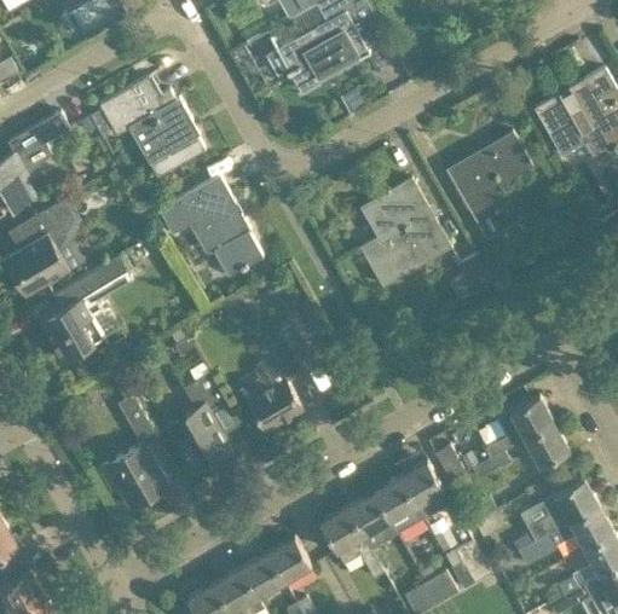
[(57,0),(65,15),(90,0),(57,0)]
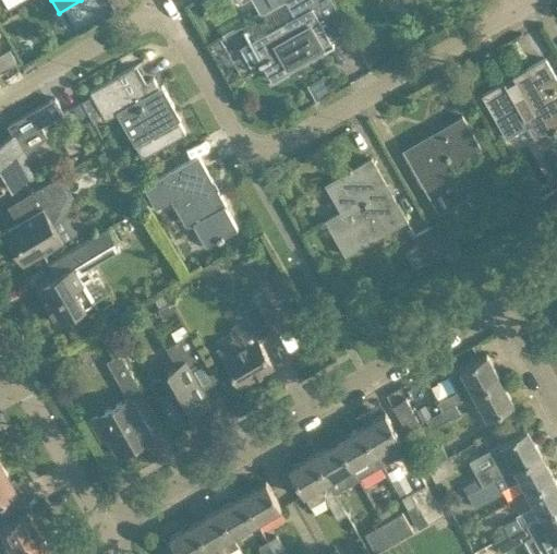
[(234,0),(237,2),(238,2),(240,5),(247,1),(250,0),(259,17),(285,3),(289,0),(234,0)]
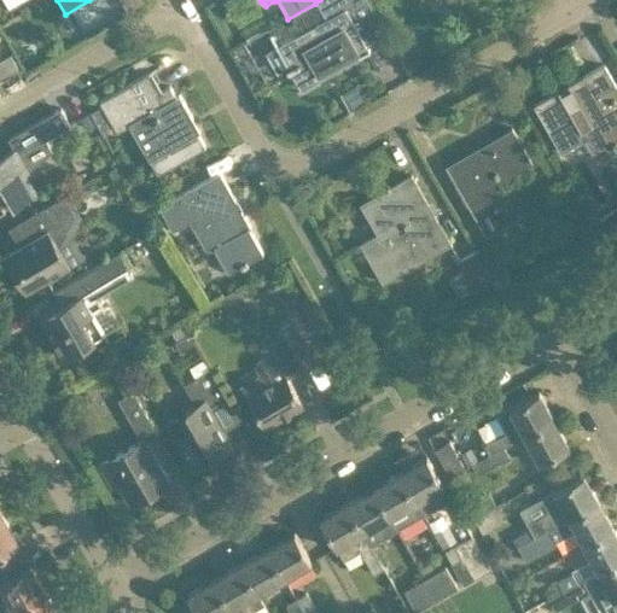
[(295,39),(278,48),(280,52),(281,52),(291,69),(284,73),(286,76),(289,75),(300,93),(316,83),(322,80),(320,74),(327,69),(329,73),(333,70),(336,73),(358,60),(354,54),(365,48),(365,47),(360,39),(379,28),(364,0),(320,0),(315,4),(325,22),(314,28),(313,27),(294,36),(295,39)]
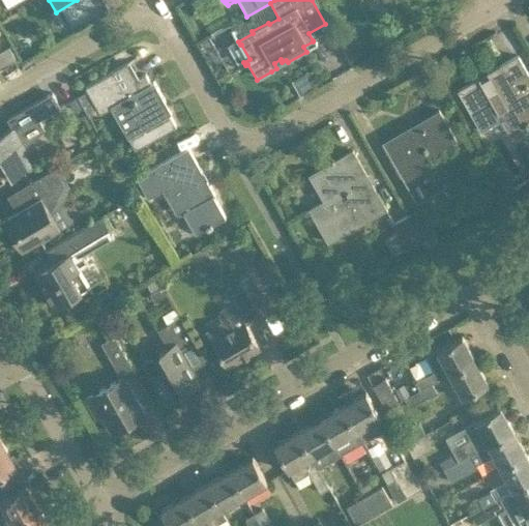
[(207,39),(199,45),(204,54),(213,49),(207,39)]
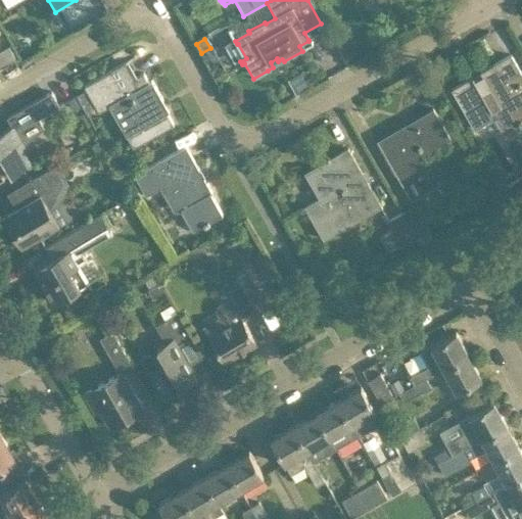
[(8,49),(0,53),(0,67),(14,60),(8,49)]
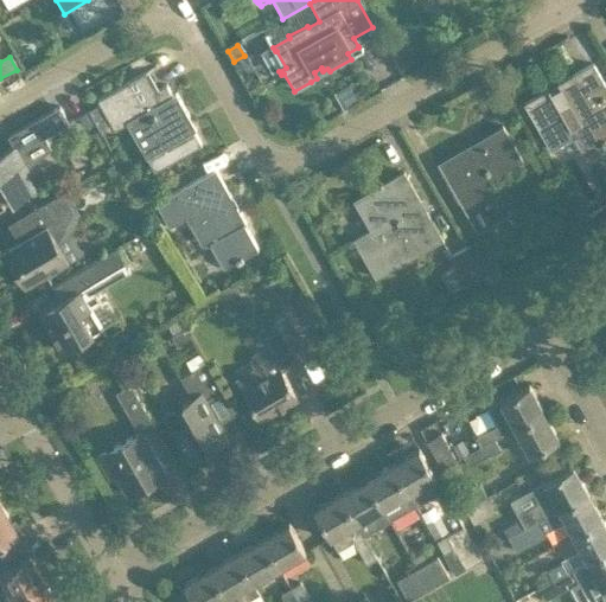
[(605,93),(592,68),(556,88),(559,93),(550,97),(548,94),(548,93),(547,94),(547,95),(523,108),(537,132),(550,154),(573,141),(582,158),(601,148),(603,151),(605,147),(605,146),(605,145),(605,93)]
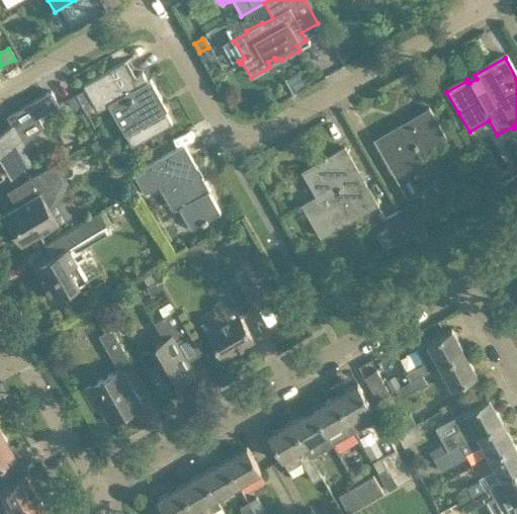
[(84,92),(75,97),(86,116),(92,113),(87,104),(90,103),(96,113),(107,107),(131,149),(171,126),(164,114),(166,112),(149,83),(146,84),(141,76),(135,80),(118,88),(109,72),(82,88),(84,92)]
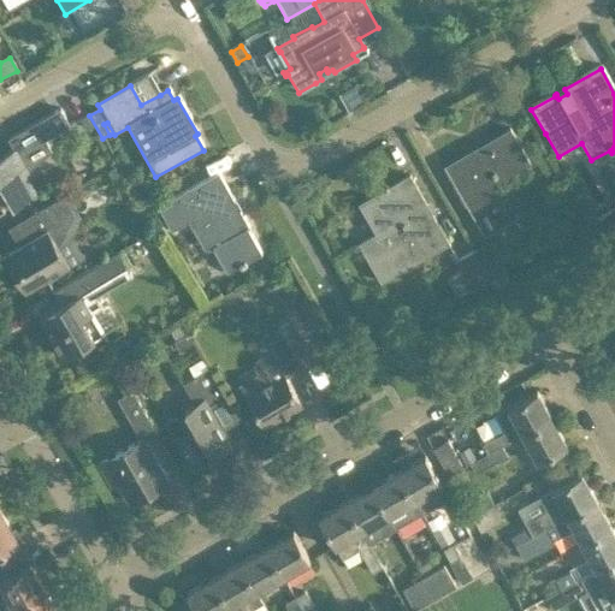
[(23,178),(28,175),(17,158),(69,128),(59,112),(7,142),(12,153),(0,159),(0,214),(15,207),(25,201),(29,189),(23,178)]
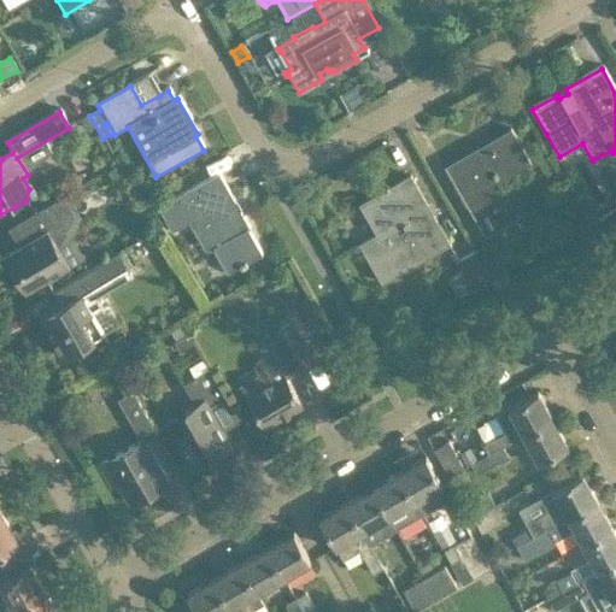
[(86,133),(95,127),(89,116),(80,122),(86,133)]
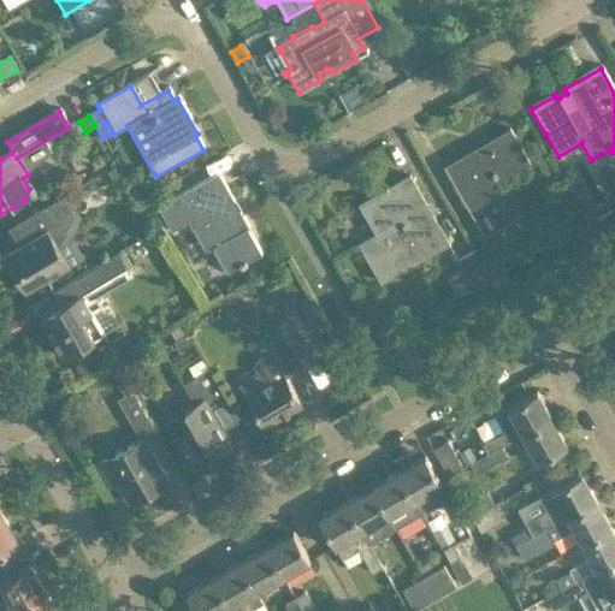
[(498,203),(492,191),(515,178),(514,176),(530,167),(509,131),(444,168),(483,237),(515,219),(504,200),(498,203)]
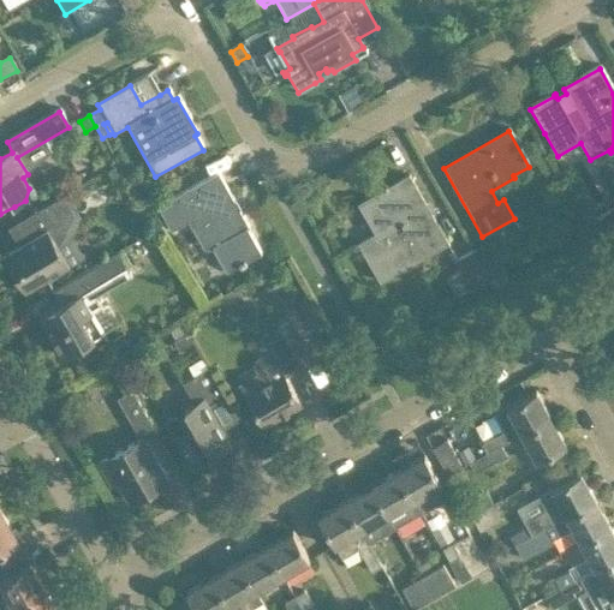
[(249,231),(218,174),(156,209),(170,233),(188,223),(202,251),(209,252),(212,251),(226,275),(261,256),(246,231),(249,231)]
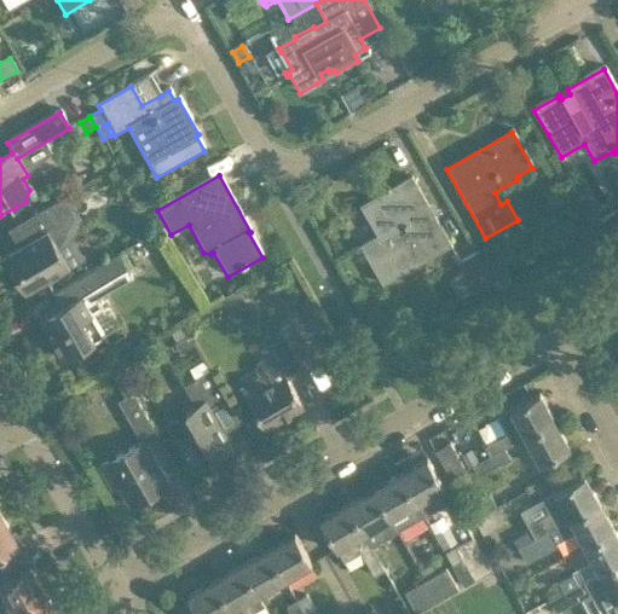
[(422,200),(410,179),(390,191),(387,189),(382,191),(385,193),(359,208),(377,238),(359,248),(371,268),(383,285),(435,256),(450,248),(422,200)]
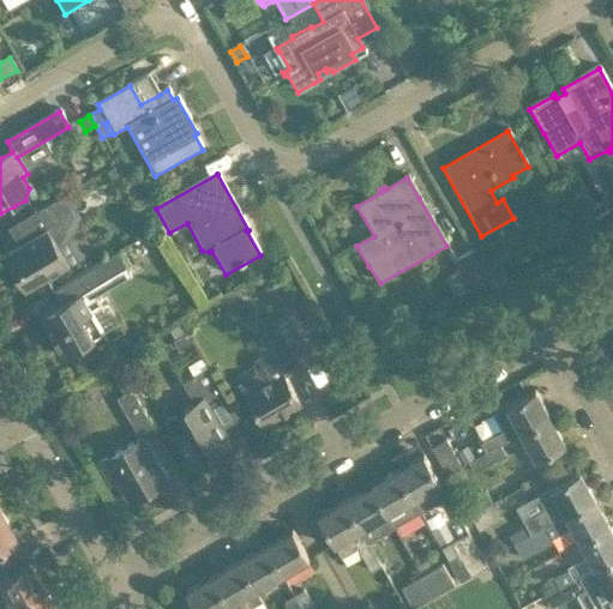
[(38,235),(1,257),(2,258),(23,293),(44,281),(67,267),(55,249),(60,246),(72,240),(79,222),(74,212),(79,202),(73,192),(61,198),(28,217),(38,235)]
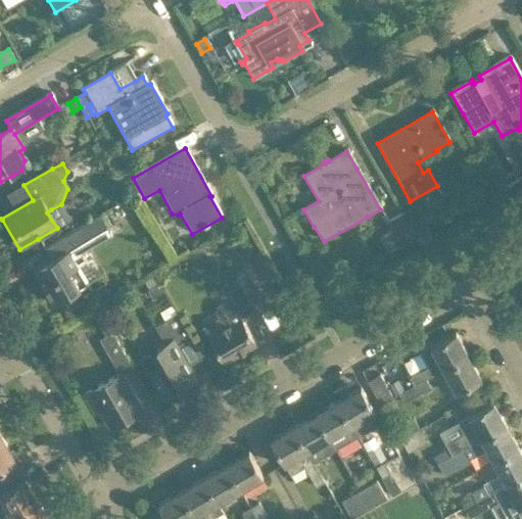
[(413,209),(402,216),(417,240),(416,240),(421,249),(421,248),(432,243),(427,234),(413,209)]
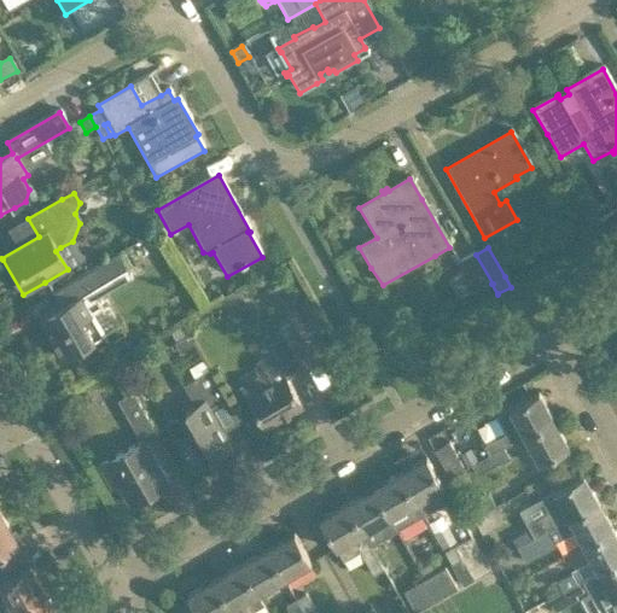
[(463,275),(447,284),(459,303),(473,295),(492,284),(493,284),(476,255),(457,266),(463,275)]
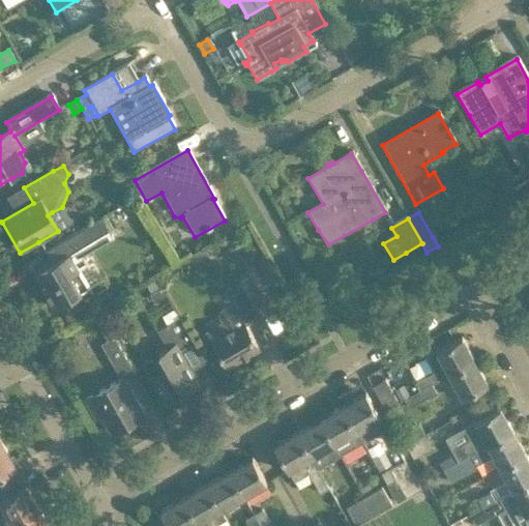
[(54,310),(88,290),(78,272),(87,267),(82,258),(113,240),(110,236),(101,221),(62,242),(45,253),(51,265),(33,275),(54,310)]
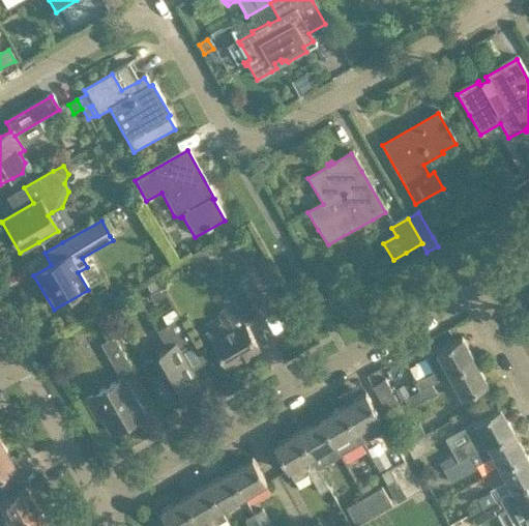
[(206,260),(194,267),(197,273),(210,266),(206,260)]
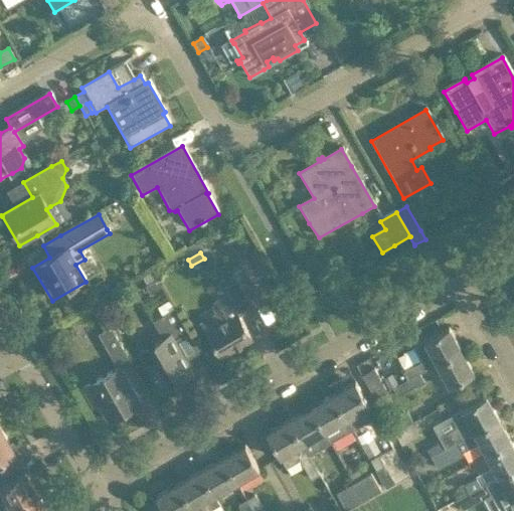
[(205,332),(204,333),(219,358),(250,340),(237,317),(232,309),(241,304),(246,312),(261,304),(241,272),(218,286),(225,298),(219,302),(214,305),(213,310),(217,316),(221,323),(205,332)]
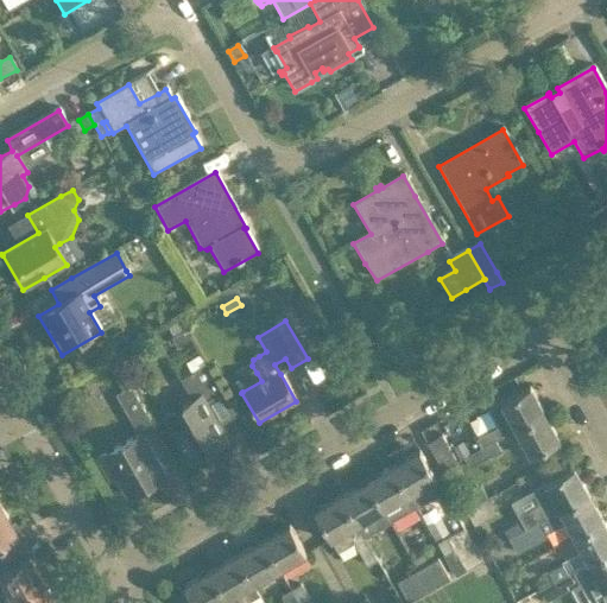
[(178,322),(166,329),(172,338),(170,340),(176,349),(190,341),(184,331),(178,322)]
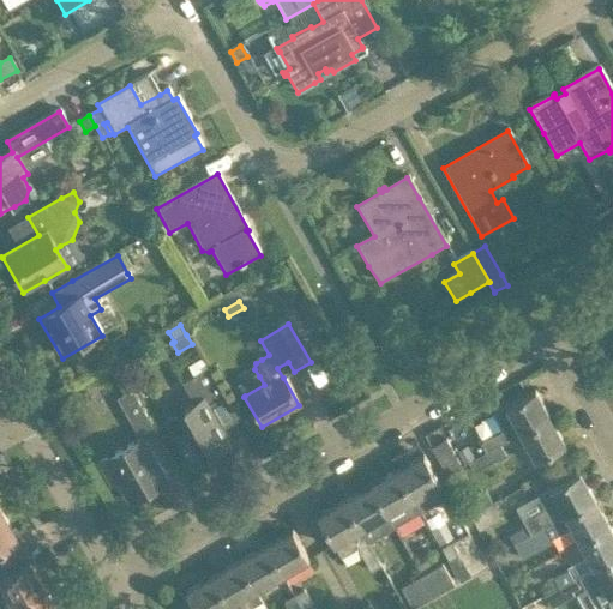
[(193,406),(164,422),(179,447),(191,468),(228,446),(218,428),(206,406),(222,397),(206,371),(200,360),(187,368),(193,379),(181,386),(193,406)]
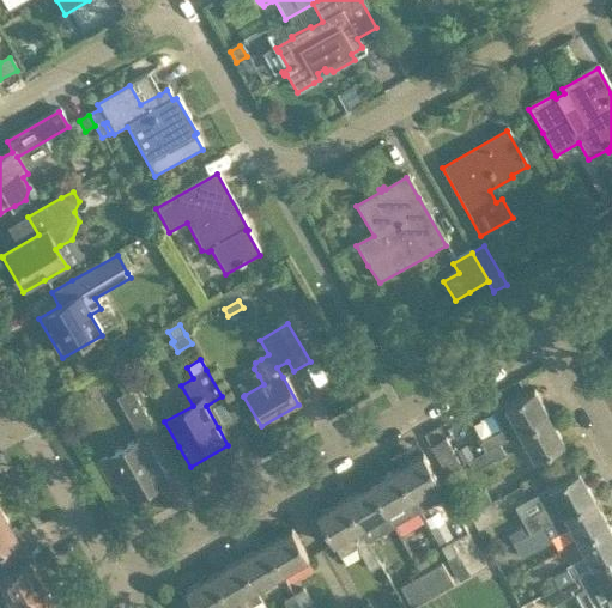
[(484,454),(498,447),(519,436),(547,419),(533,393),(491,415),(501,432),(478,444),(484,454)]
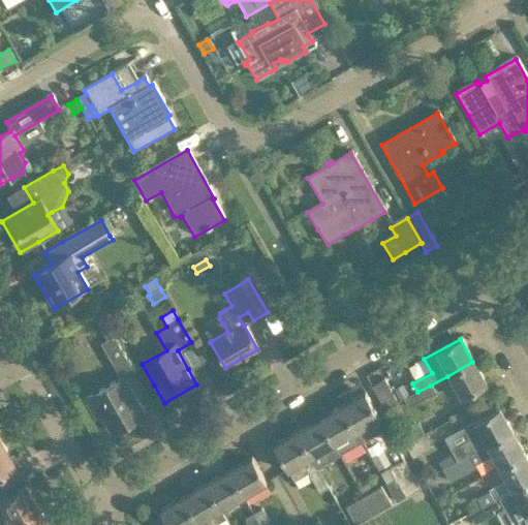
[(113,340),(102,346),(113,365),(124,359),(113,340)]
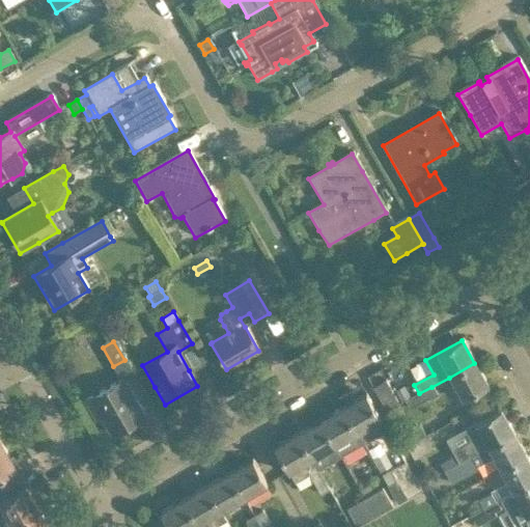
[(463,401),(487,387),(474,363),(449,378),(463,401)]
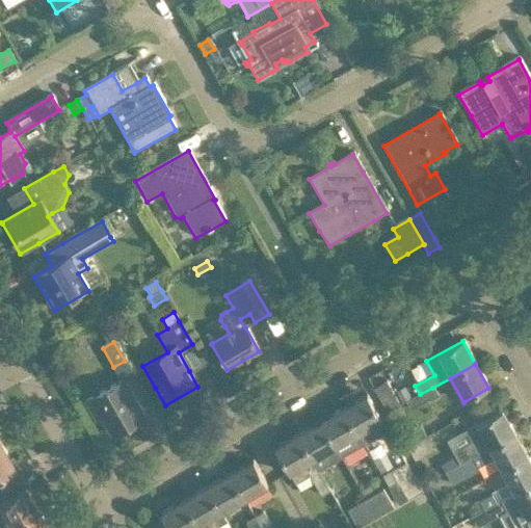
[(123,383),(85,404),(96,422),(101,419),(111,437),(143,418),(133,400),(124,383),(123,381),(123,383)]
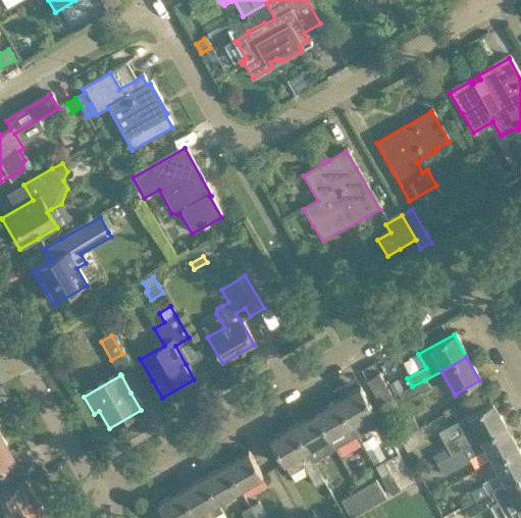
[(366,383),(379,406),(392,399),(378,376),(366,383)]
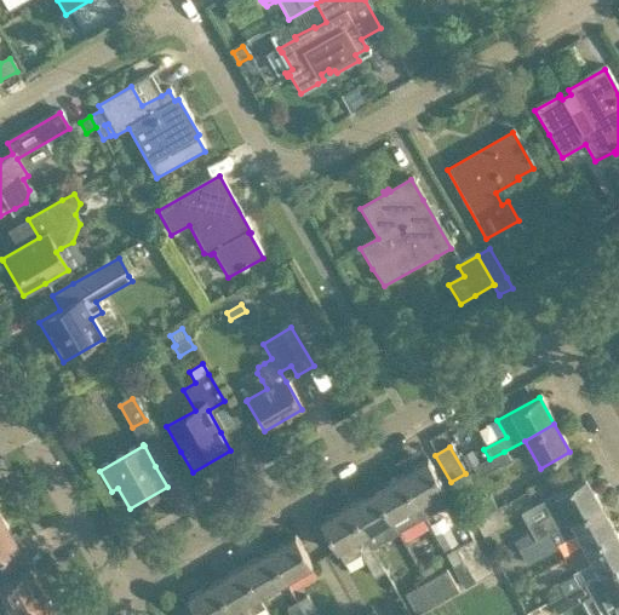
[(477,480),(509,461),(504,452),(489,459),(489,460),(473,470),(477,480)]
